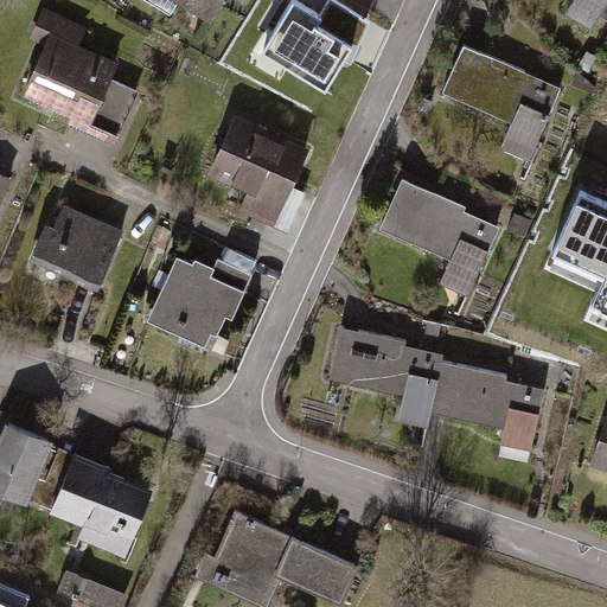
[(164,0),(211,26),(225,0),(164,0)]
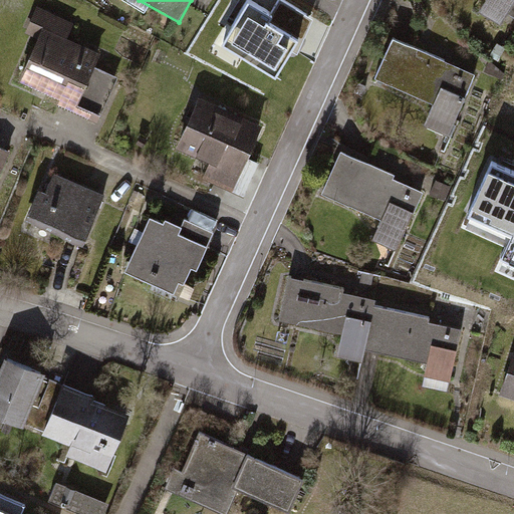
[(509,21),(513,10),(513,0),(490,0),(480,18),(503,31),(509,21)]
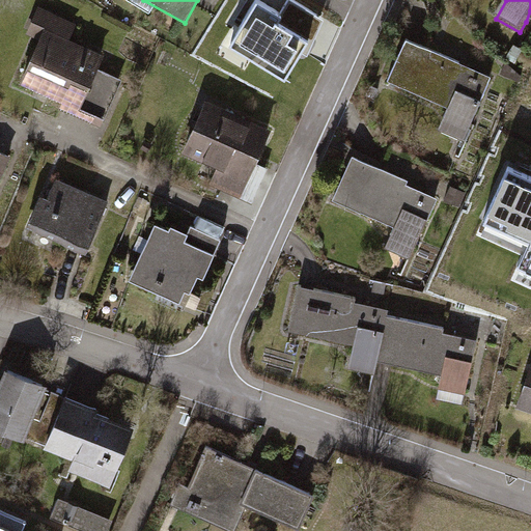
[(251,7),(225,51),(283,87),(320,27),(294,9),(283,26),(251,7)]
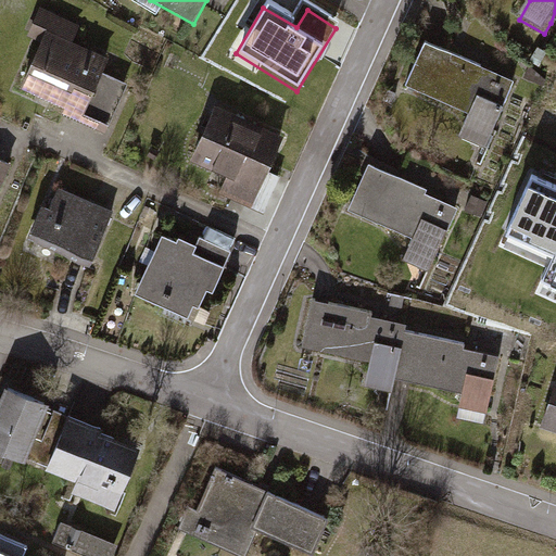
[(45,35),(19,93),(109,131),(128,87),(101,75),(105,64),(73,50),(81,28),(41,11),(33,29),(45,35)]
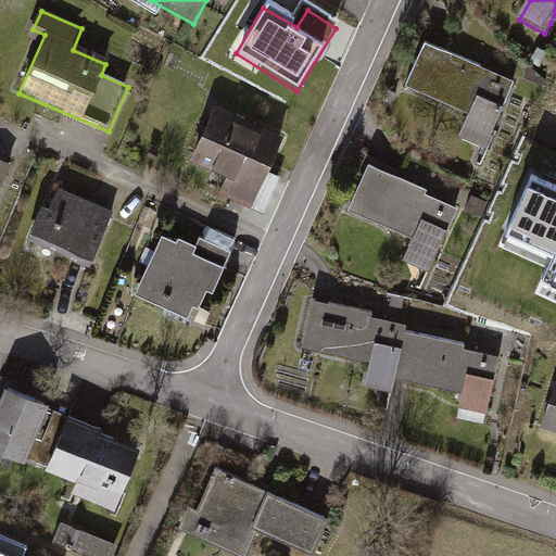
[(493,137),(512,95),(516,84),(424,45),(405,87),(468,113),(458,137),(488,149),(493,137)]
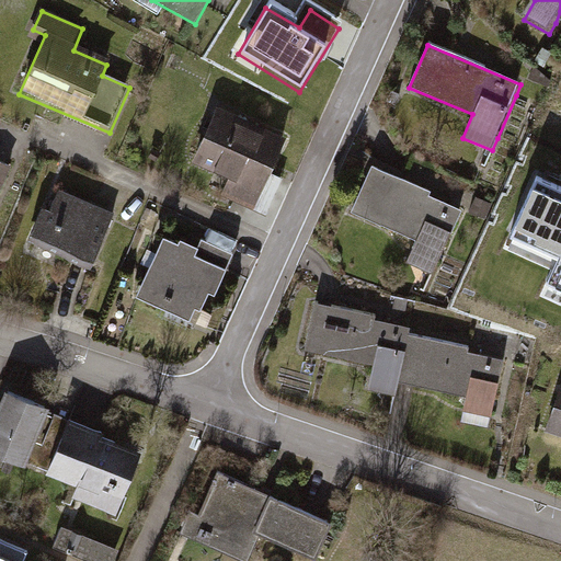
[(256,209),(286,139),(266,132),(263,139),(236,128),(240,118),(219,110),(194,168),(229,183),(224,195),(256,209)]
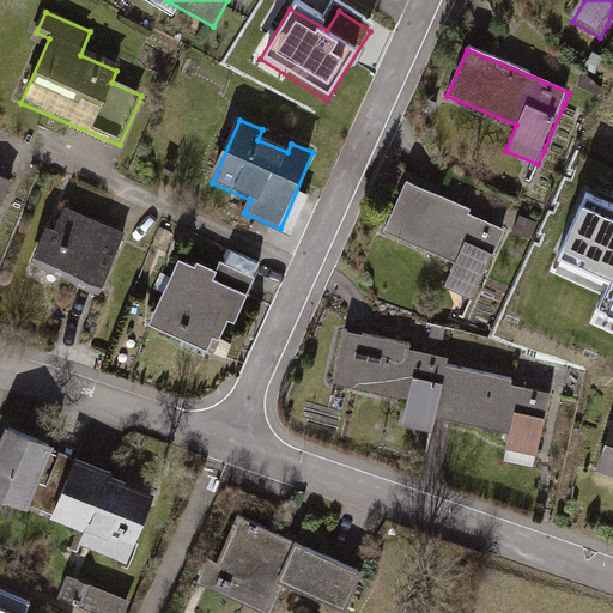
[(477,305),(509,234),(468,216),(471,212),(410,184),(387,235),(455,266),(444,291),(477,305)]
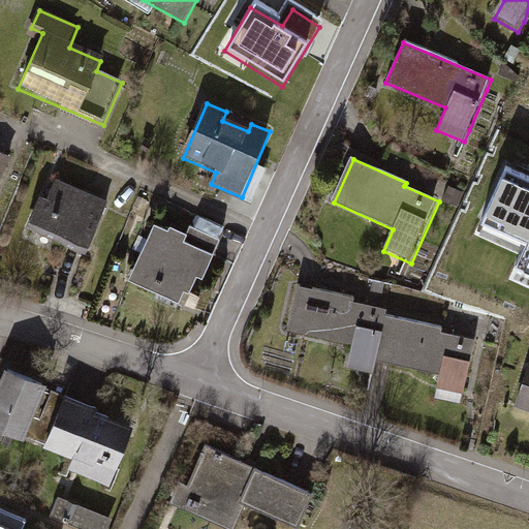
[(528,174),(506,164),(485,213),(528,231),(528,247),(526,255),(528,256),(528,272),(527,277),(528,278),(528,174)]
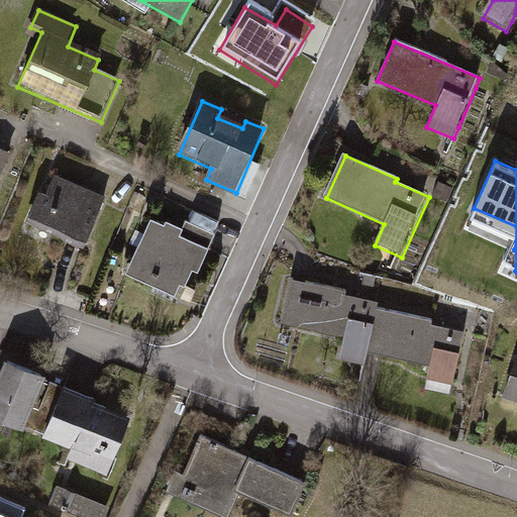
[(106,201),(54,180),(45,198),(40,196),(28,224),(87,248),(106,201)]
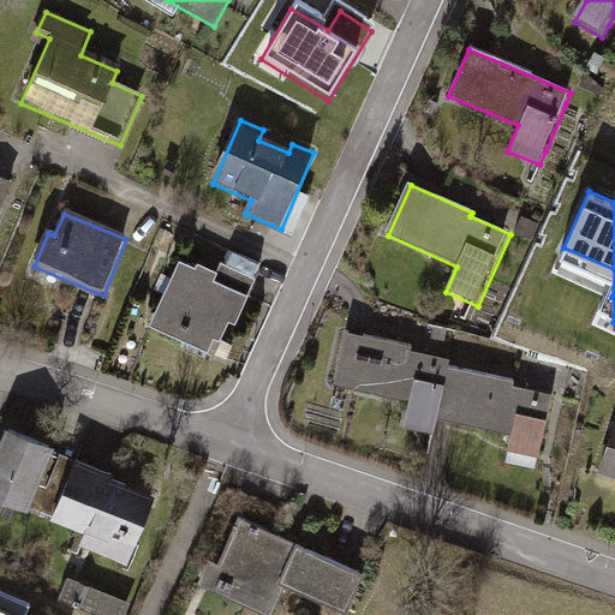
[(542,227),(524,219),(518,234),(535,243),(542,227)]
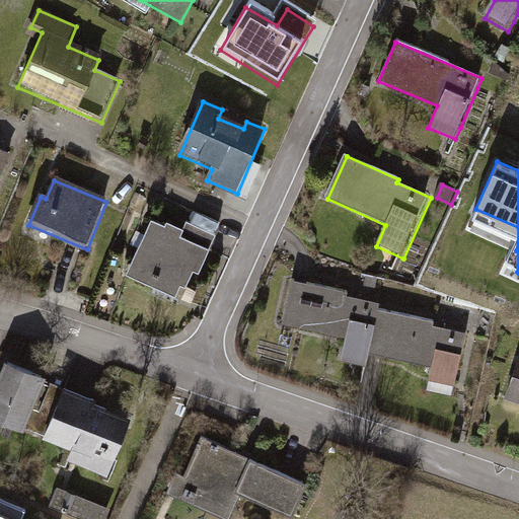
[(163,226),(148,220),(124,279),(181,302),(193,276),(198,278),(219,226),(209,222),(206,230),(187,222),(182,231),(165,223),(163,226)]
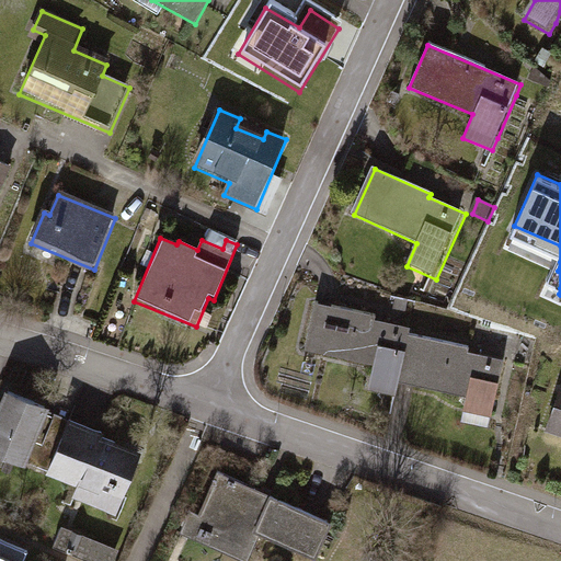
[(401,385),(409,339),(411,327),(375,320),(376,315),(312,305),(304,355),(371,367),(367,392),(399,398),(401,385)]
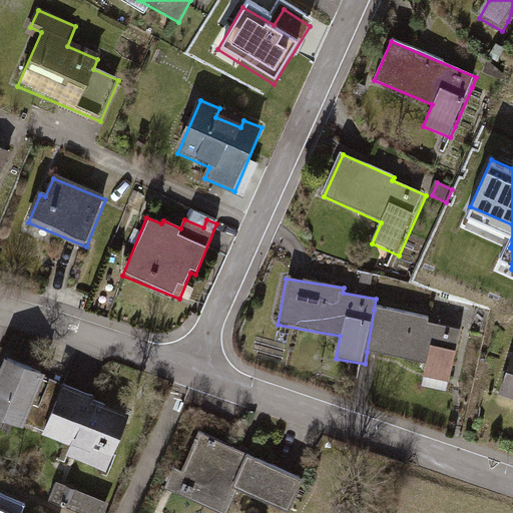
[(429,319),(374,310),(367,352),(426,362),(422,387),(451,392),(461,330),(428,324),(429,319)]
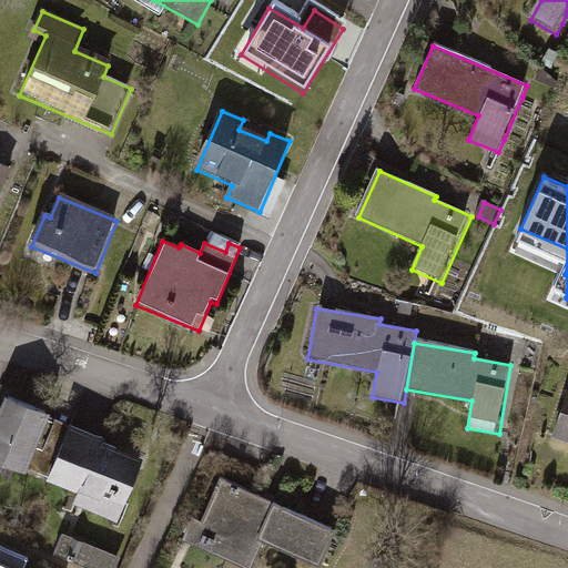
[(567,391),(551,437),(567,443),(567,391)]
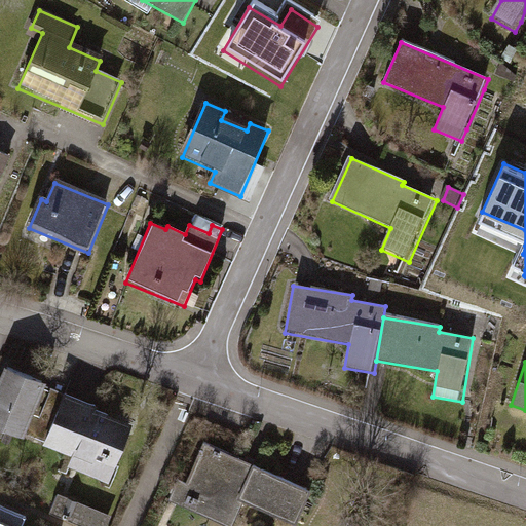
[(45,386),(3,370),(0,377),(0,433),(24,443),(45,386)]
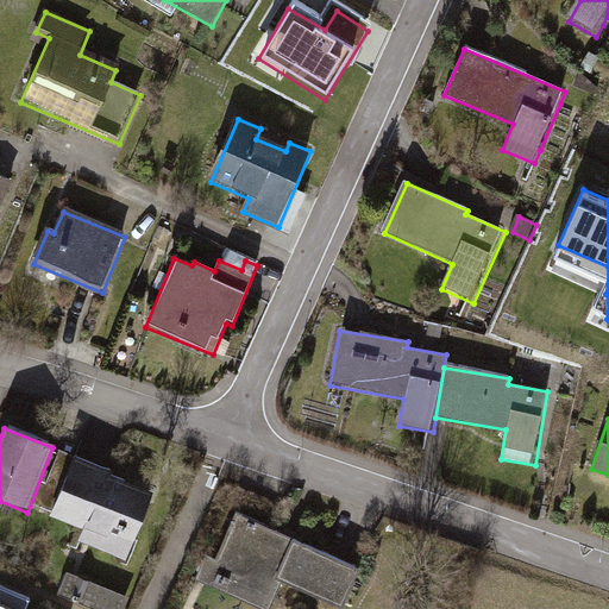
[(155,491),(75,463),(54,522),(85,534),(80,550),(127,566),(155,491)]
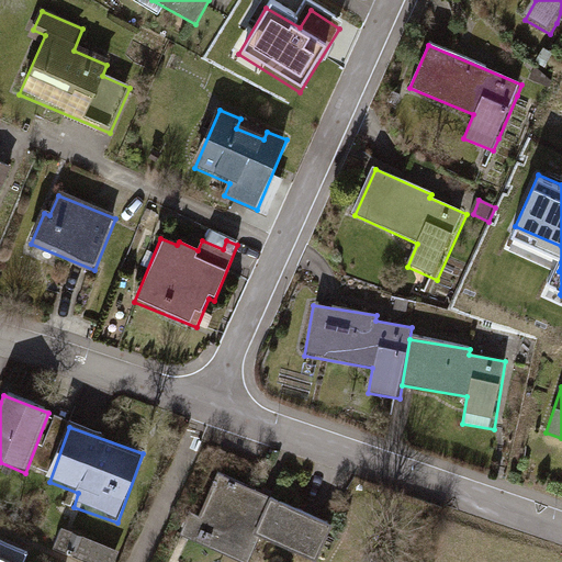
[(328,525),(204,470),(175,537),(233,561),(247,561),(259,538),(313,561),(328,525)]
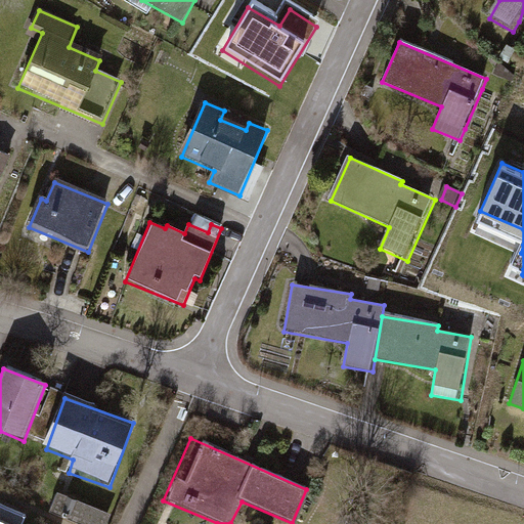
[(108,523),(112,516),(57,494),(49,516),(72,523),(108,523)]
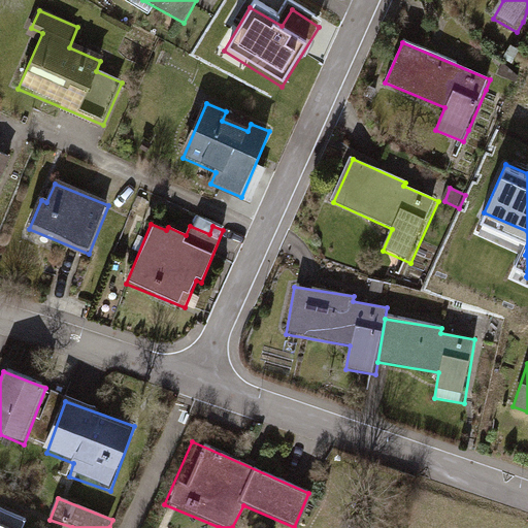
[(23,527),(25,525),(0,514),(0,527),(23,527)]
